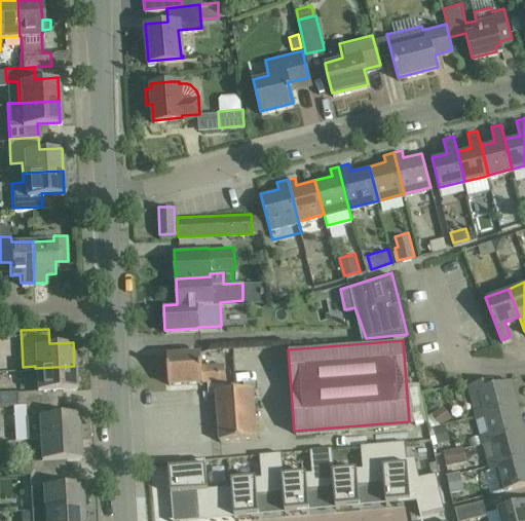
[(231,344),(221,344),(221,352),(231,352),(231,344)]
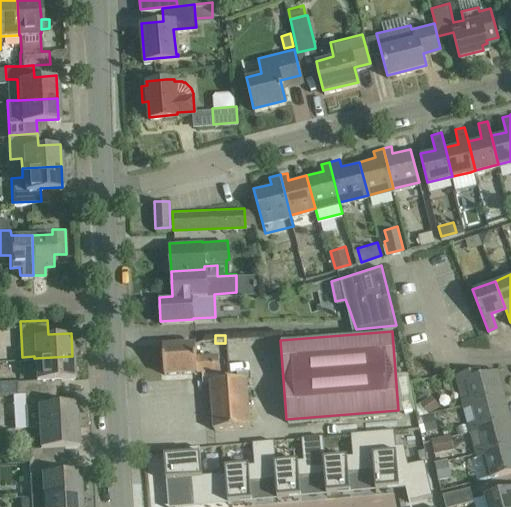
[(219,378),(218,368),(217,352),(195,354),(194,341),(162,343),(163,371),(201,369),(202,379),(209,379),(213,426),(249,423),(246,376),(219,378)]
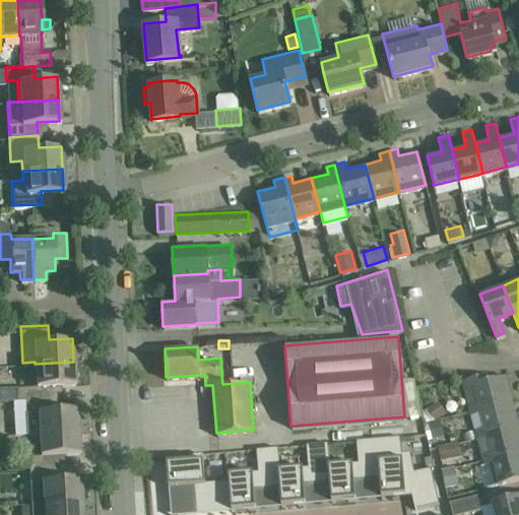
[(16,399),(24,399),(53,397),(52,383),(74,382),(73,362),(35,364),(36,385),(15,386),(16,399)]
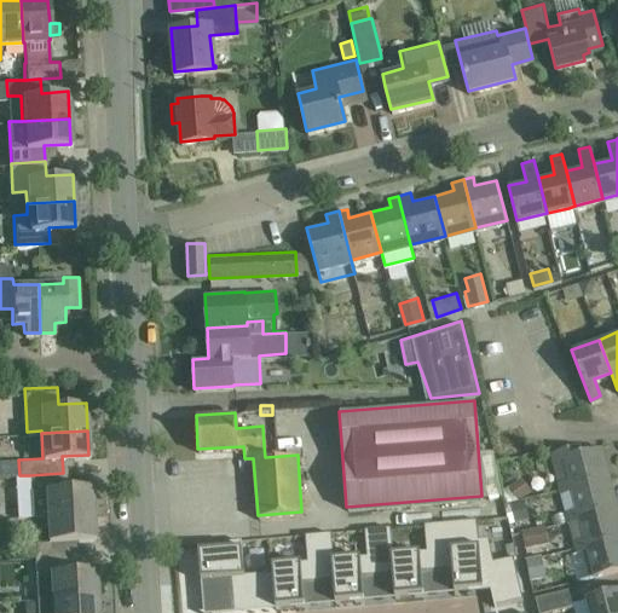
[(552,450),(549,450),(552,461),(562,458),(567,478),(569,485),(608,474),(601,445),(581,450),(578,443),(552,450)]
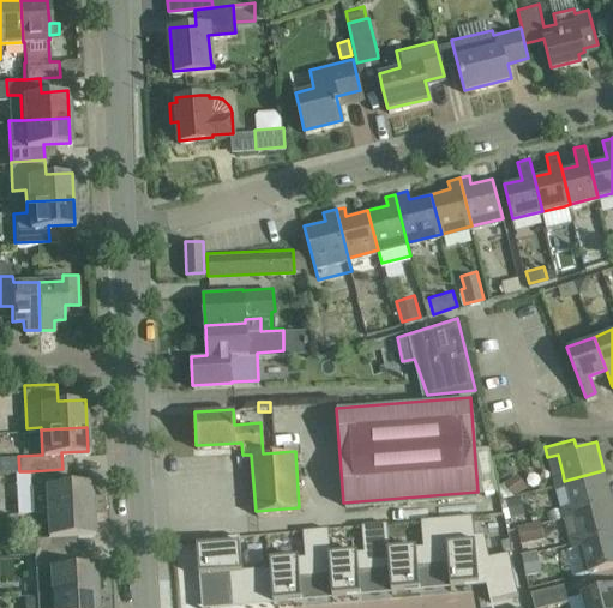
[(46,509),(46,511),(91,509),(90,481),(62,482),(62,469),(29,471),(30,486),(31,510),(46,509)]
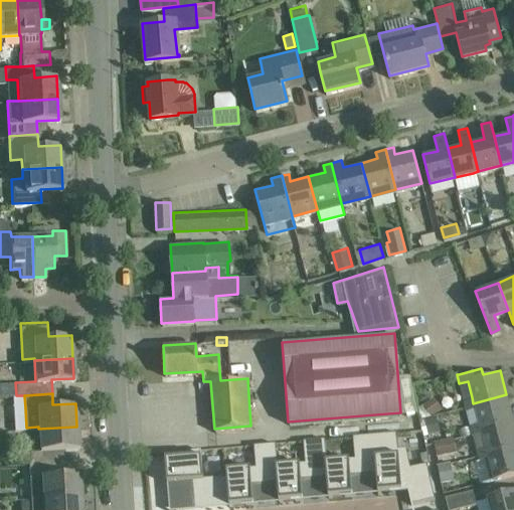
[(442,405),(434,393),(423,400),(431,412),(442,405)]
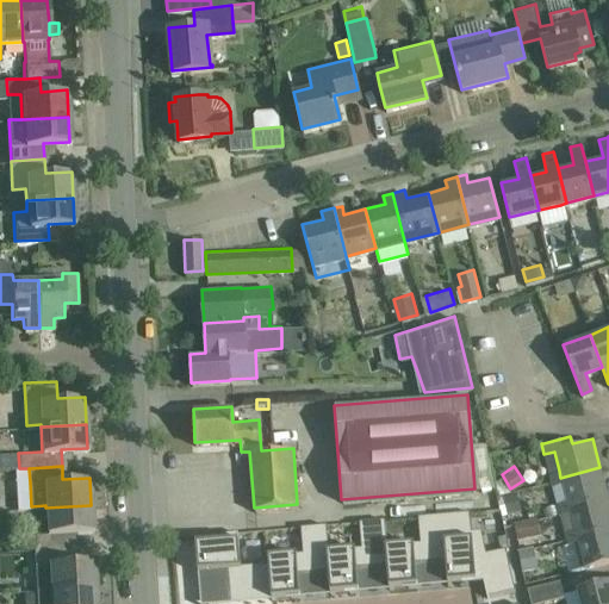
[(559,471),(548,473),(555,502),(566,499),(569,506),(607,497),(600,467),(560,478),(559,471)]
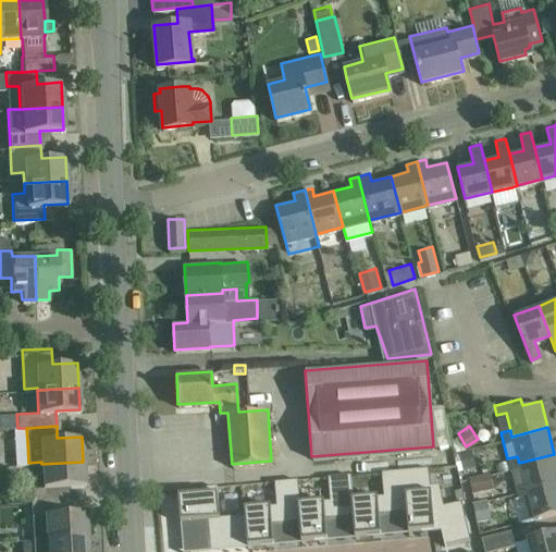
[(471,448),(454,452),(458,468),(474,464),(471,448)]
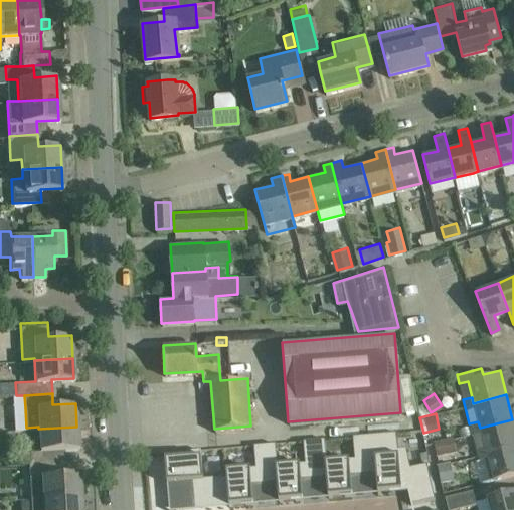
[(480,428),(485,446),(487,453),(513,446),(513,425),(512,419),(480,428)]
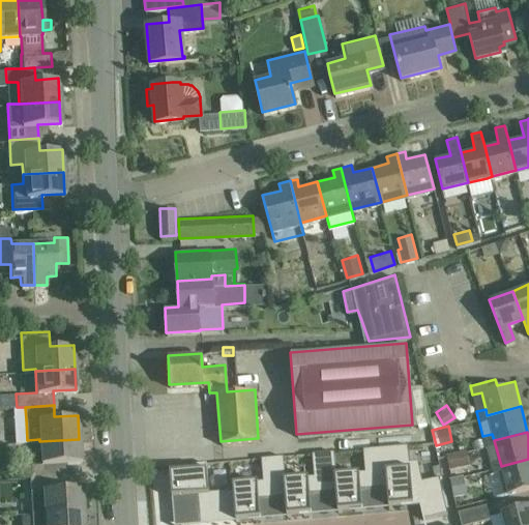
[(28,463),(28,476),(57,474),(57,461),(80,460),(79,439),(39,441),(40,462),(28,463)]
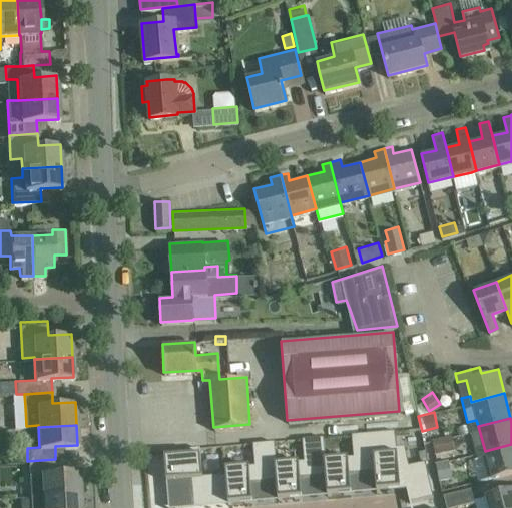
[(394,428),(372,430),(375,468),(401,466),(406,486),(409,500),(432,494),(425,460),(425,459),(409,463),(404,444),(396,445),(394,428)]
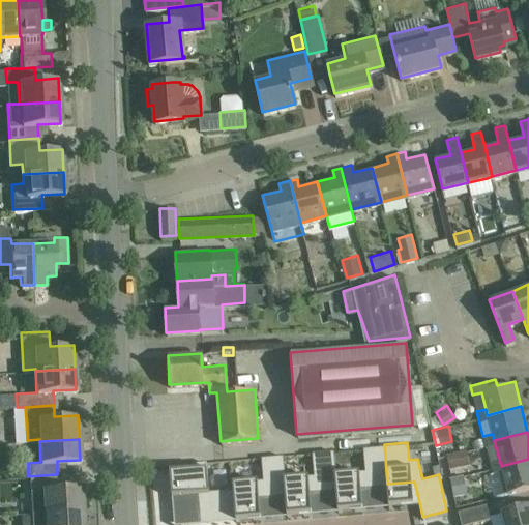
[(335,472),(334,472),(336,489),(335,489),(338,509),(361,507),(360,487),(387,484),(384,444),(362,446),(364,469),(335,472)]
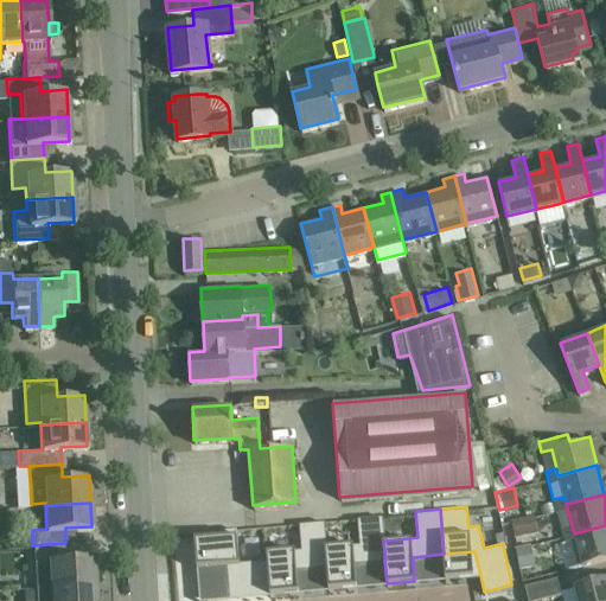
[(358,542),(325,544),(326,564),(329,588),(357,586),(355,562),(384,560),(386,560),(383,539),(381,515),(356,517),(358,542)]
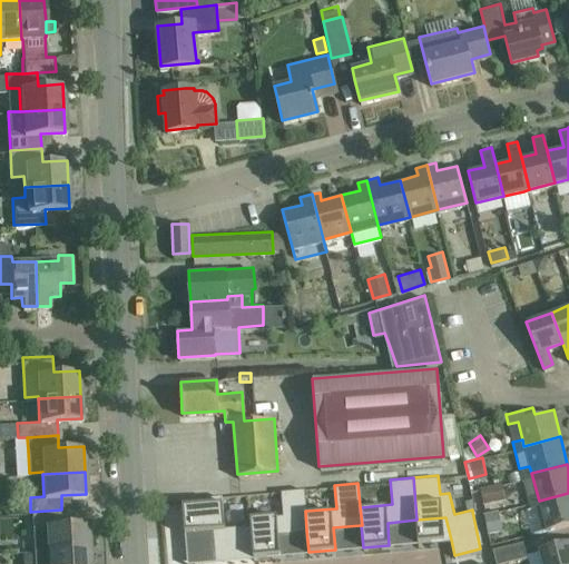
[(501,483),(479,487),(482,503),(504,498),(501,483)]
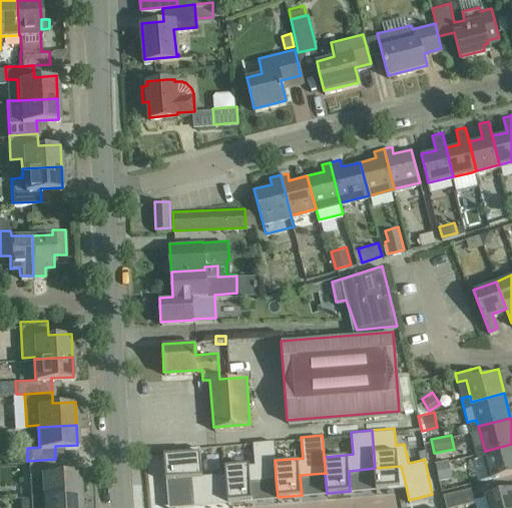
[(252,462),(225,465),(225,473),(228,498),(228,501),(256,499),(254,479),(276,477),(275,460),(273,439),(250,441),(252,462)]
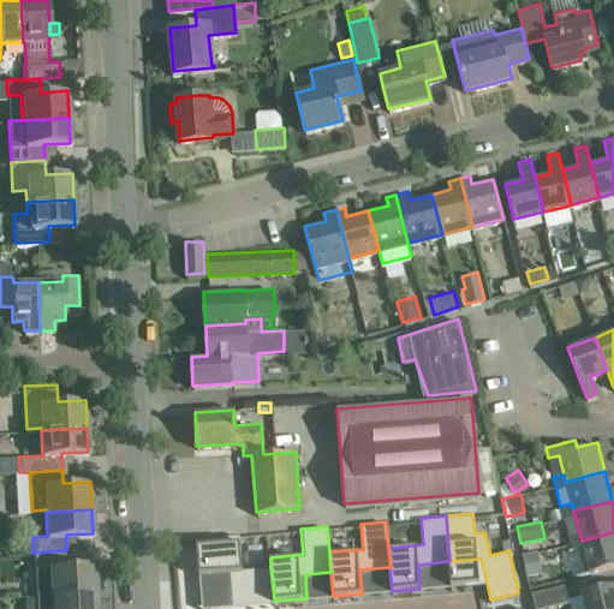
[(571,545),(567,547),(574,574),(589,571),(613,563),(613,532),(582,541),(579,532),(568,535),(571,545)]
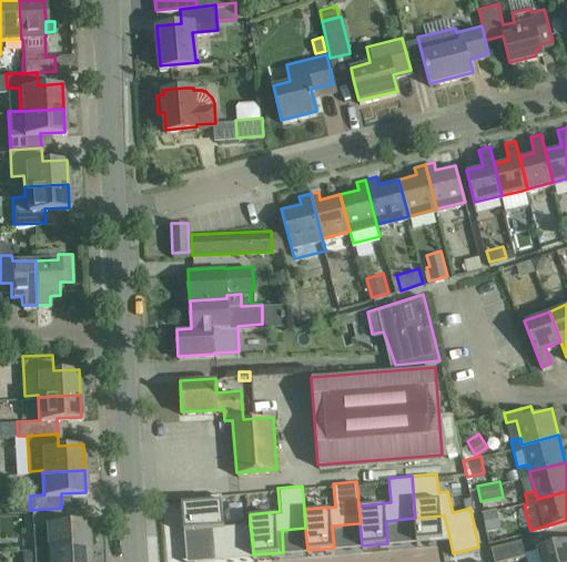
[(221,493),(181,497),(183,530),(210,528),(213,554),(253,551),(250,523),(223,525),(221,493)]
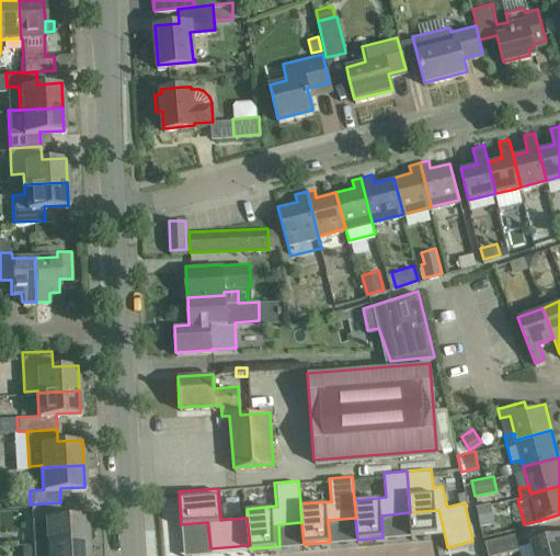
[(479,524),(493,521),(489,501),(476,505),(479,524)]
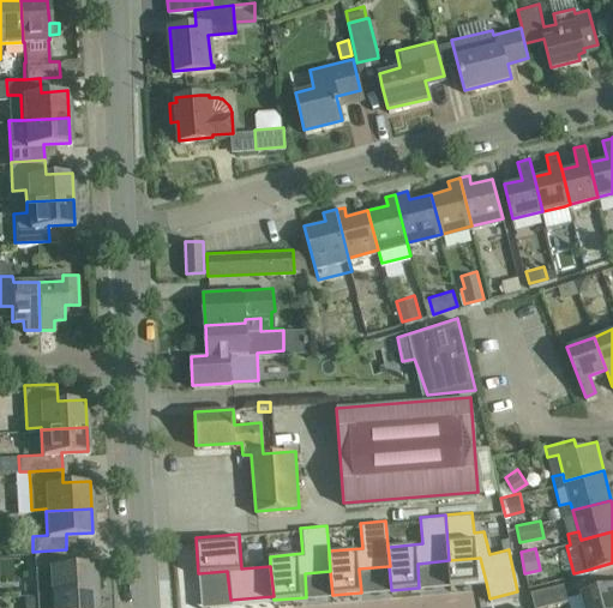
[(48,566),(49,591),(96,589),(94,563),(67,564),(66,549),(32,552),(34,566),(48,566)]
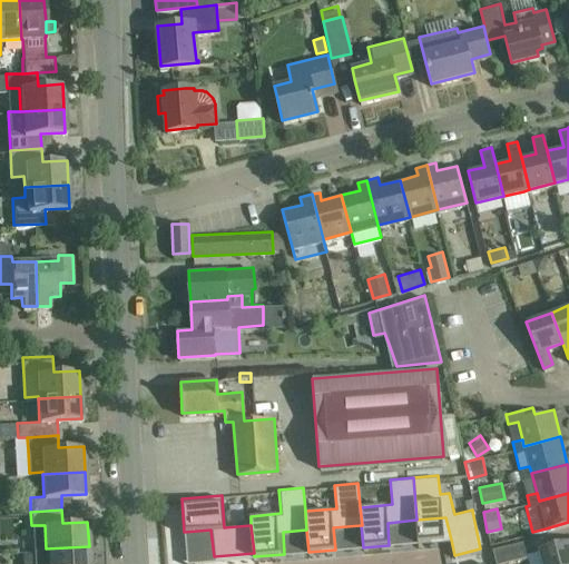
[(522,540),(492,548),(496,563),(527,555),(522,540)]
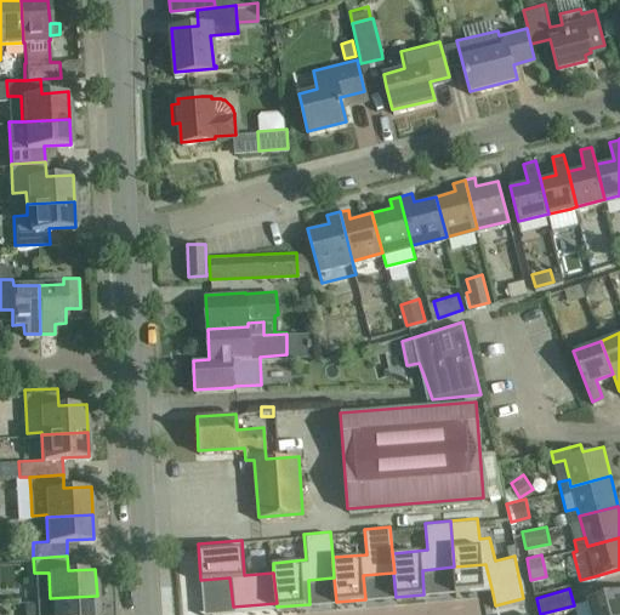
[(619,614),(619,588),(586,598),(590,614),(619,614)]
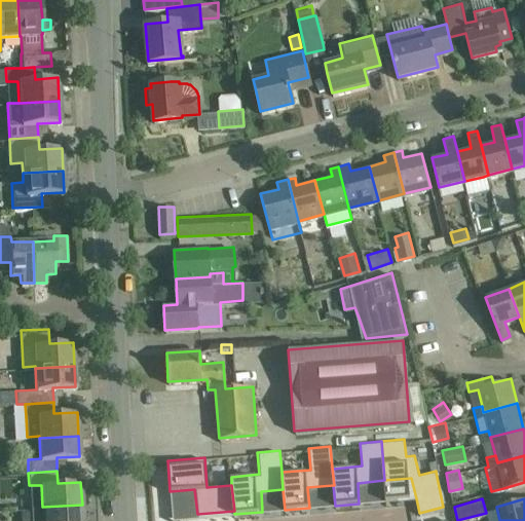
[(31,508),(31,520),(82,520),(82,505),(42,507),(31,508)]
